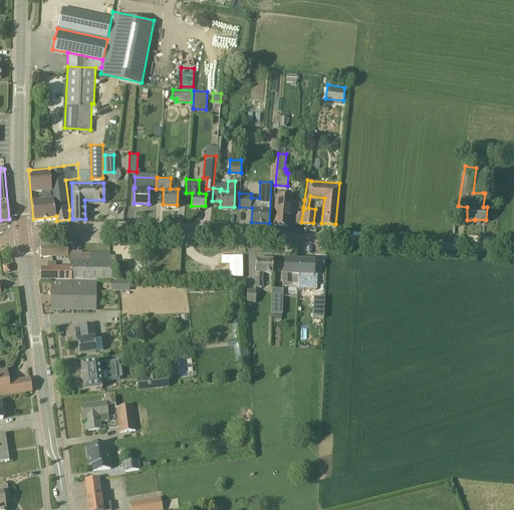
[(276,194),(274,222),(292,224),(294,195),(287,194),(287,189),(278,188),(277,194),(276,194)]
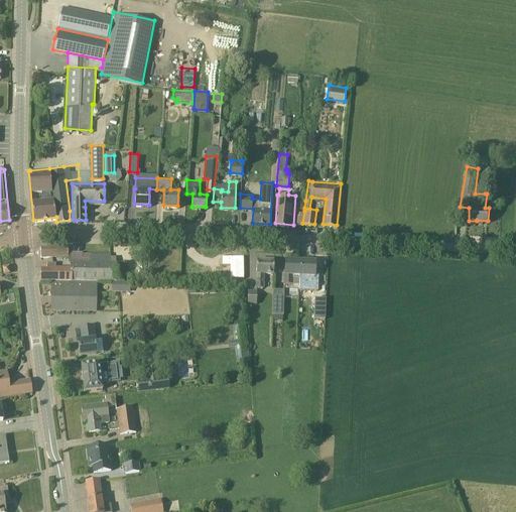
[(68,244),(40,245),(40,254),(69,253),(68,244)]
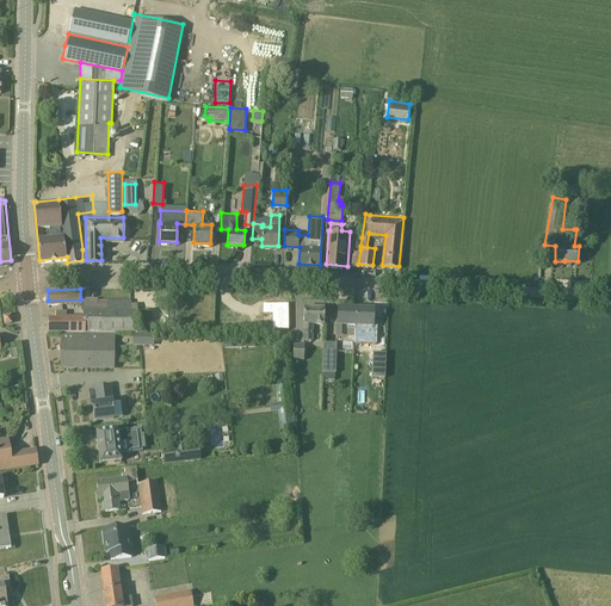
[(49,328),(62,328),(147,328),(147,307),(131,307),(130,297),(98,298),(98,296),(84,296),(84,309),(66,309),(66,308),(56,308),(56,316),(49,316),(49,328)]
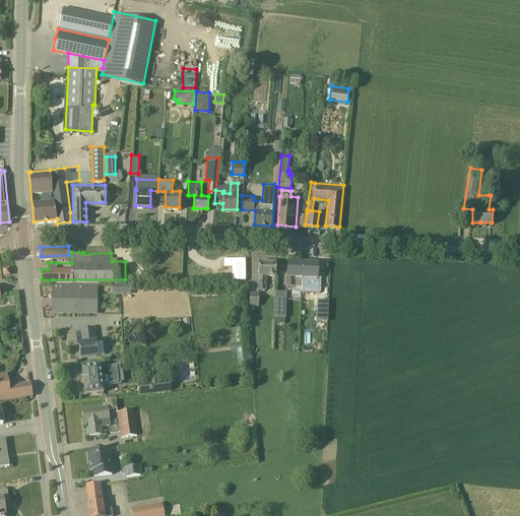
[(246,277),(245,253),(224,253),(225,261),(234,261),(234,277),(246,277)]
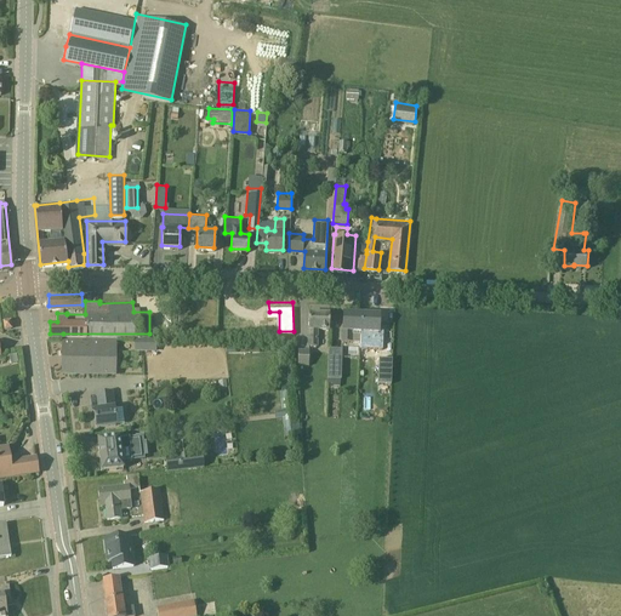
[(330,309),(309,309),(308,325),(309,325),(308,343),(317,343),(318,326),(329,326),(330,309)]
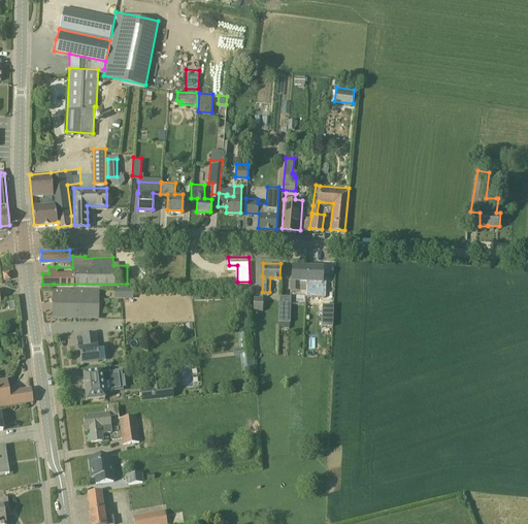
[(306,280),(307,264),(292,264),(291,288),(298,289),(298,280),(306,280)]
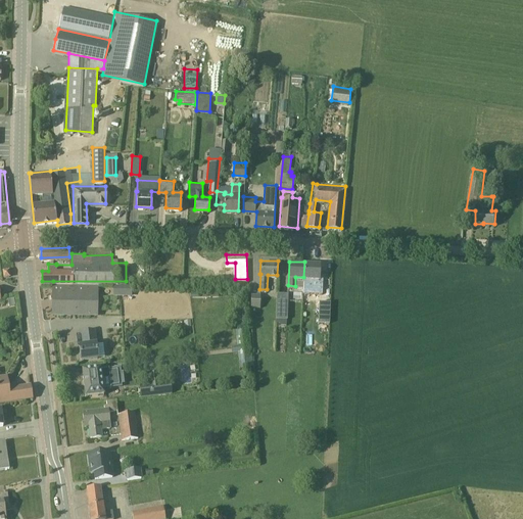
[(304,262),(303,277),(312,278),(311,286),(319,286),(320,263),(304,262)]
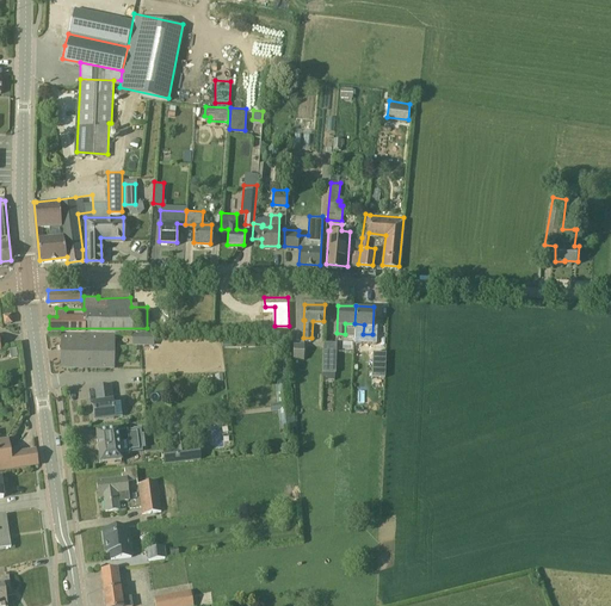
[(240,329),(240,342),(255,342),(255,329),(240,329)]
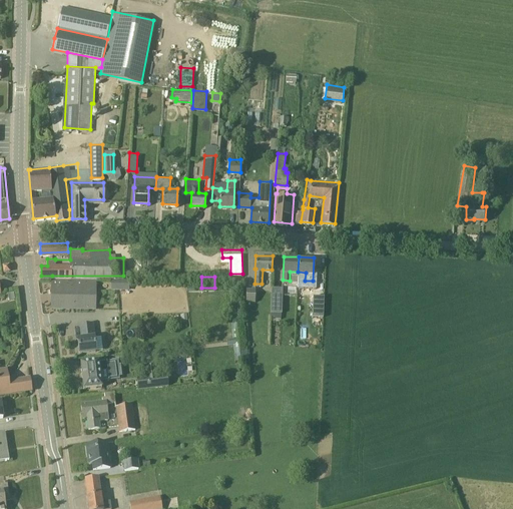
[(52,306),(62,306),(62,307),(94,307),(94,279),(52,279),(52,306)]
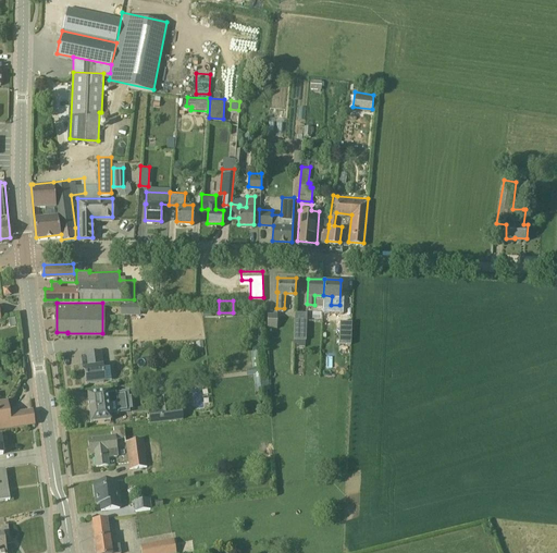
[(307,310),(295,309),(294,336),(306,338),(307,310)]
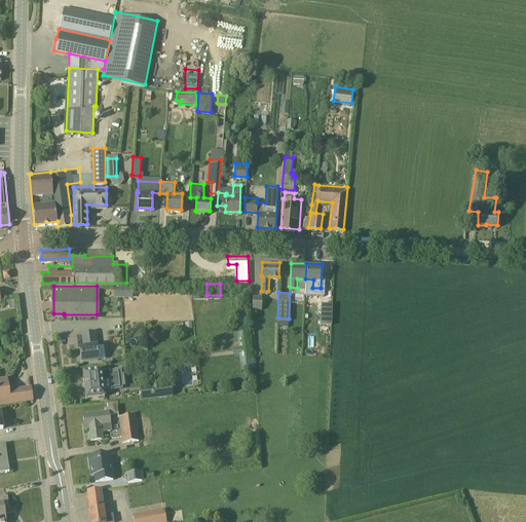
[(262,295),(253,294),(252,307),(261,308),(262,295)]
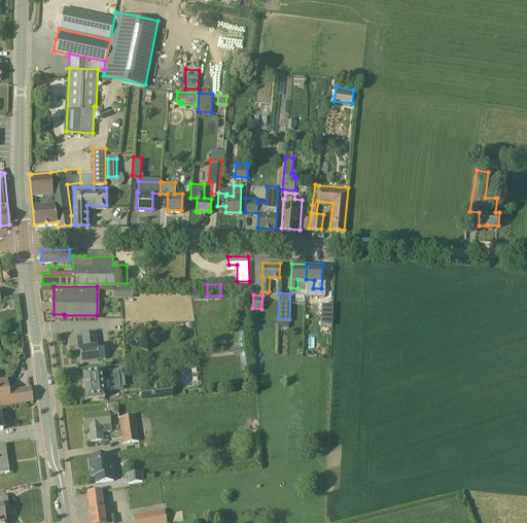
[(332,303),(321,302),(320,323),(331,323),(332,303)]
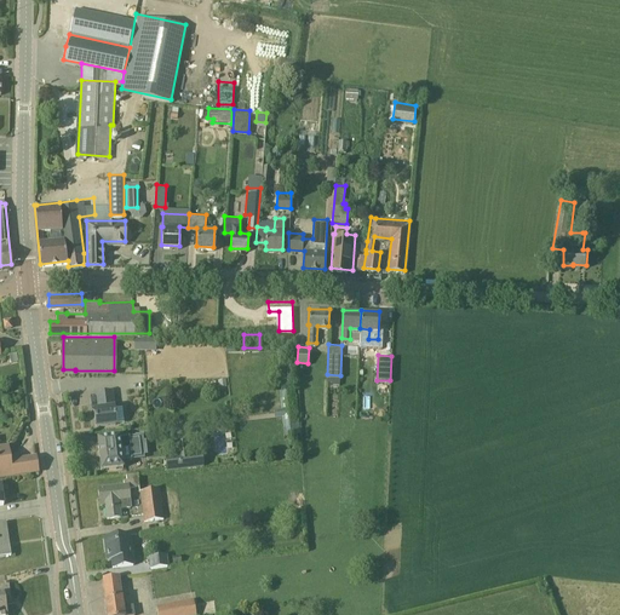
[(93,407),(96,424),(116,420),(114,404),(112,388),(97,390),(99,406),(93,407)]
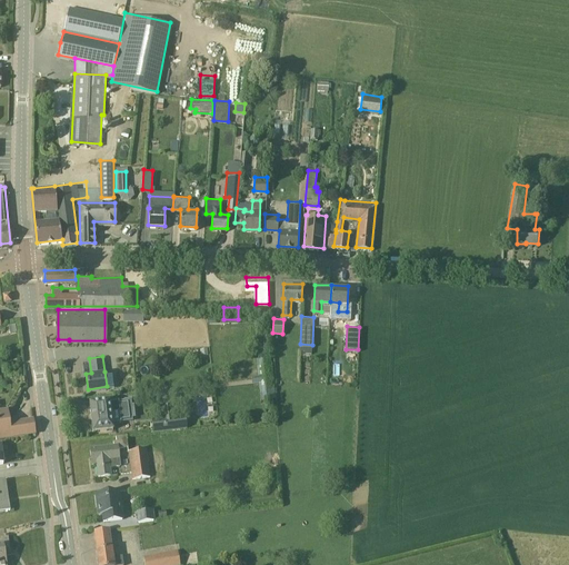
[(341,376),(345,367),(338,365),(335,374),(341,376)]
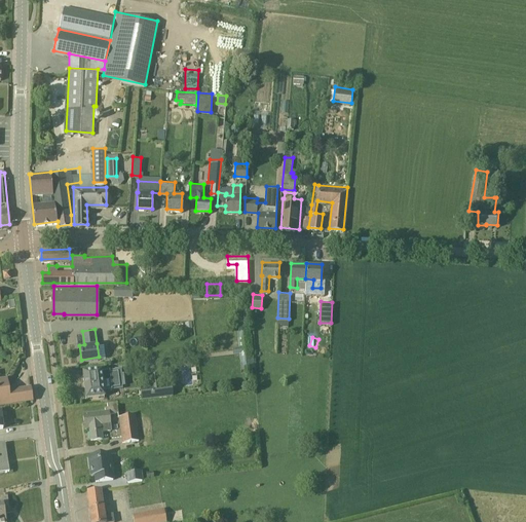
[(104,388),(112,387),(109,368),(101,369),(101,368),(82,370),(86,397),(104,395),(104,388)]
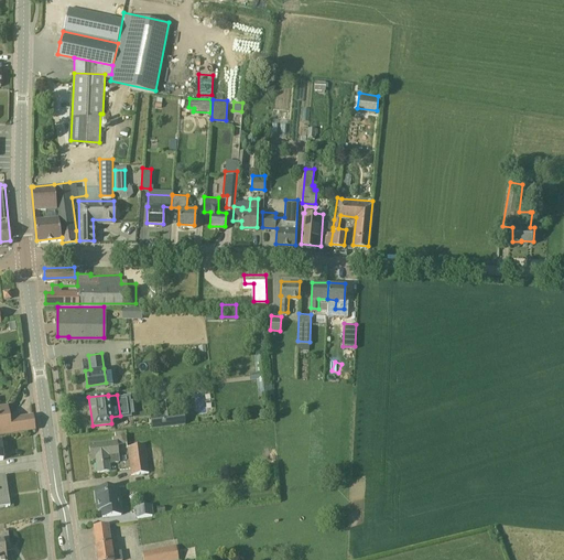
[(0,431),(34,426),(33,413),(9,417),(7,404),(0,404),(0,431)]
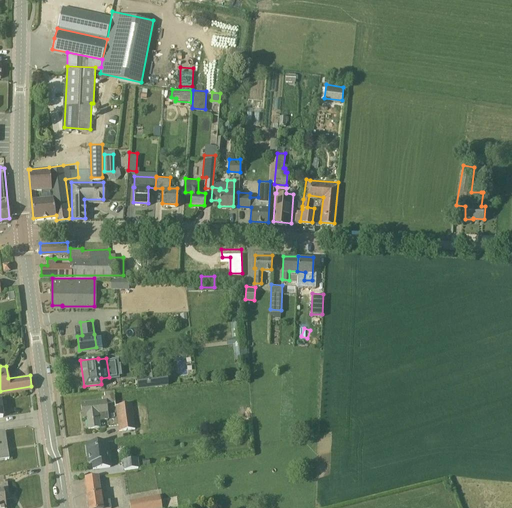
[(143,374),(144,384),(164,383),(163,373),(143,374)]
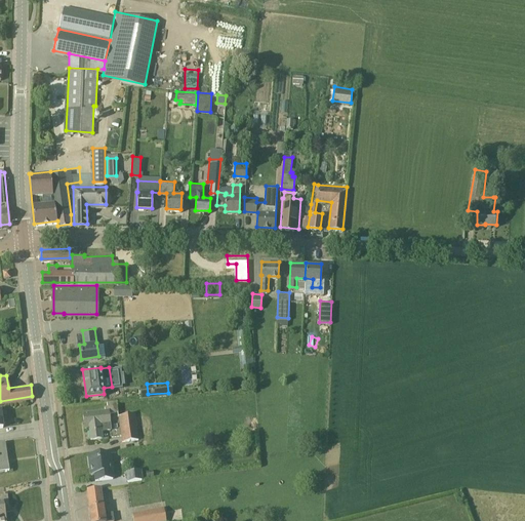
[(105,408),(83,411),(85,425),(89,425),(90,437),(102,435),(101,428),(104,428),(111,427),(109,410),(118,408),(116,398),(107,400),(108,404),(105,404),(105,408)]
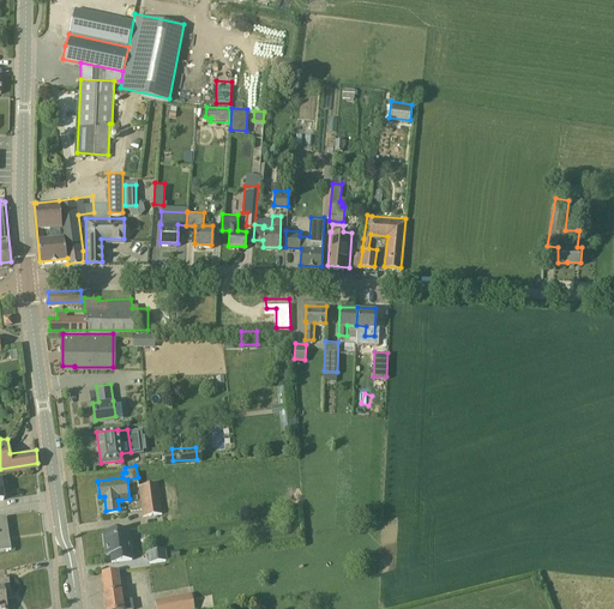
[(158,481),(139,483),(144,513),(162,511),(158,481)]
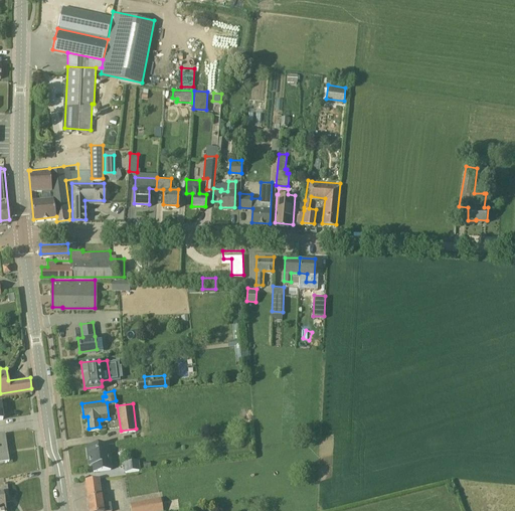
[(5,451),(3,432),(0,432),(0,460),(9,459),(8,451),(5,451)]
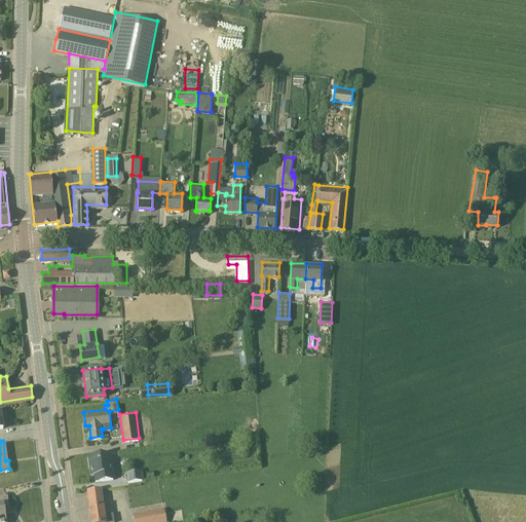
[(107,461),(105,451),(88,453),(90,472),(95,472),(96,478),(113,476),(111,460),(107,461)]
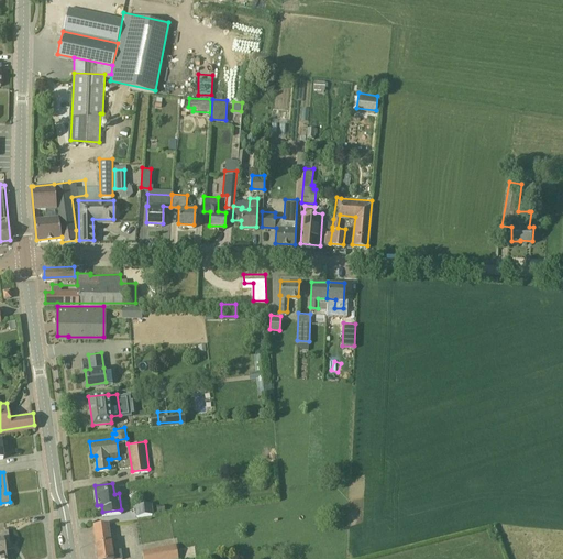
[(152,512),(151,502),(135,504),(136,514),(152,512)]
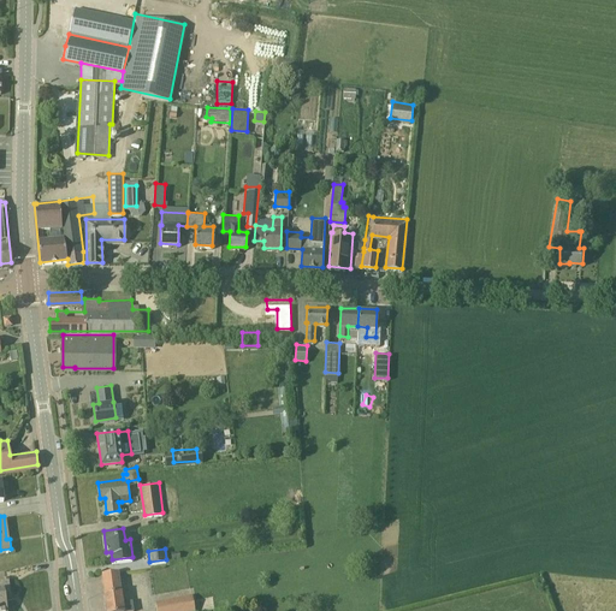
[(123,600),(118,569),(102,571),(105,592),(104,592),(106,610),(116,610),(134,609),(131,599),(123,600)]
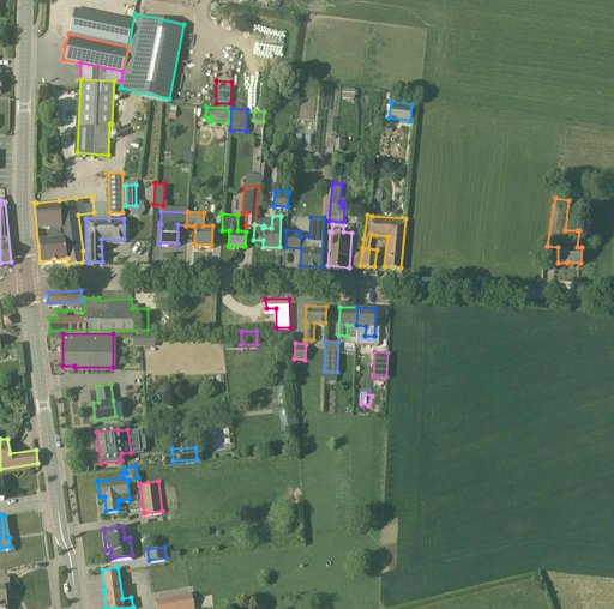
[(0,608),(7,608),(5,590),(11,589),(8,574),(0,576),(0,608)]
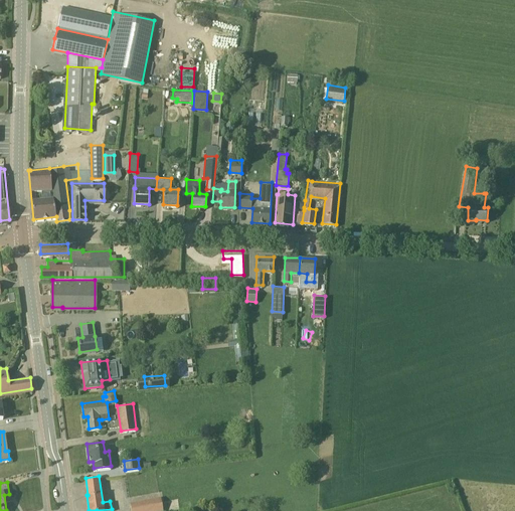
[(160,496),(130,502),(132,510),(150,510),(163,509),(160,496)]
